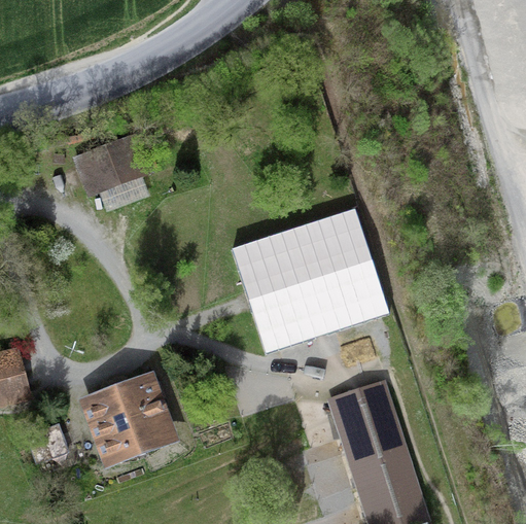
[(137,137),(79,160),(91,188),(148,166),(137,137)]
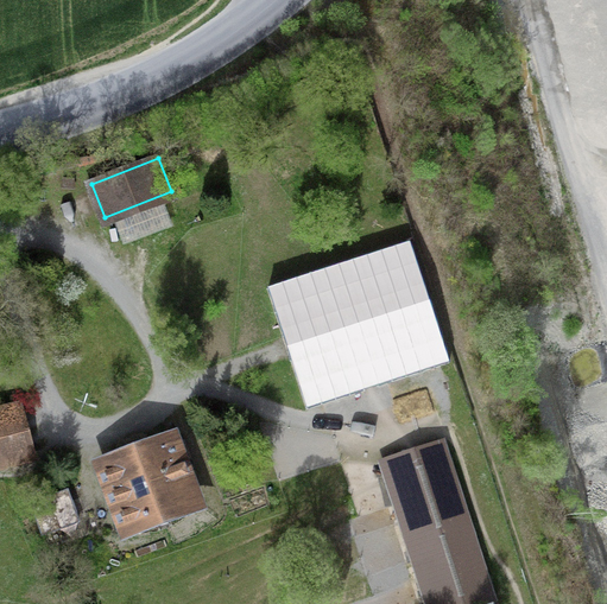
[(411,240),(269,285),(308,405),(449,360),(411,240)]
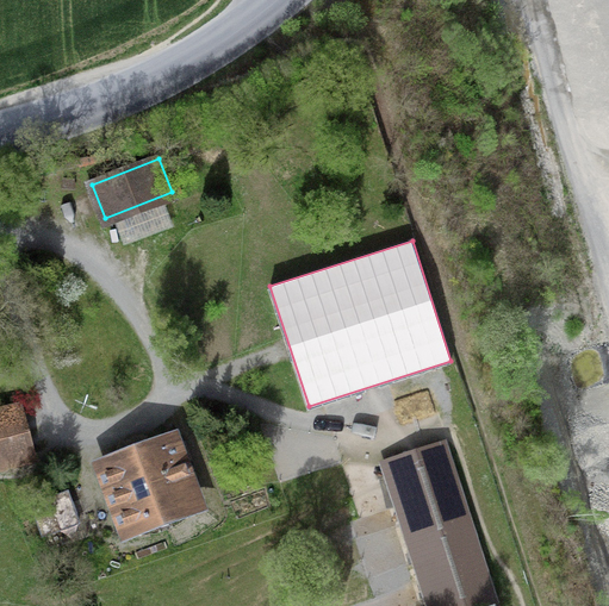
[(18,405),(0,410),(0,462),(31,455),(18,405)]
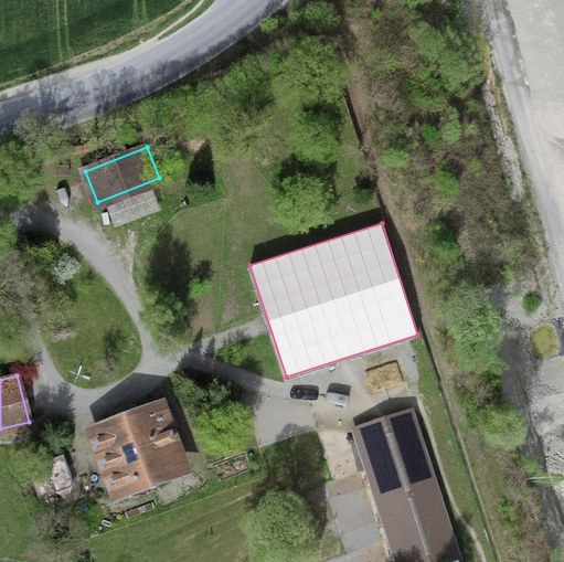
[(159,409),(97,431),(118,489),(180,466),(159,409)]
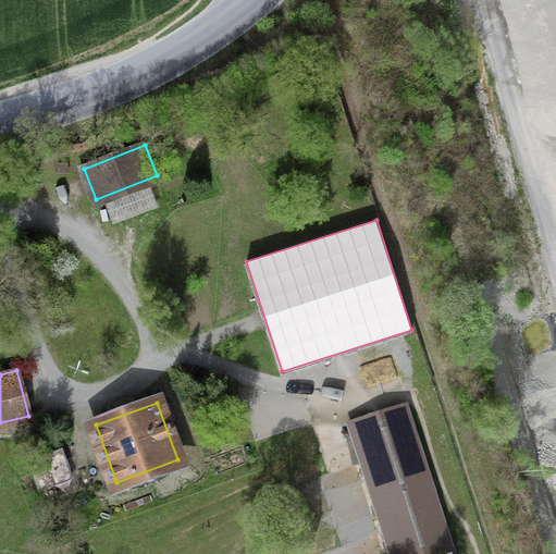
[(433,553),(455,548),(408,405),(354,422),(397,553),(433,553)]
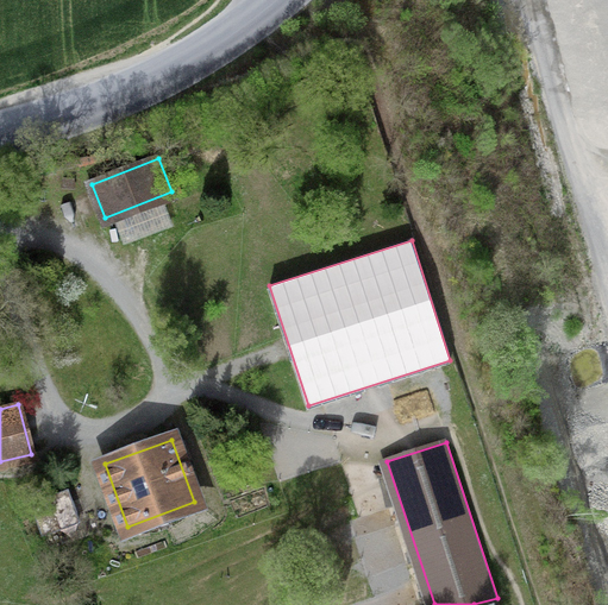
[(67,490),(35,502),(44,528),(76,517),(67,490)]
